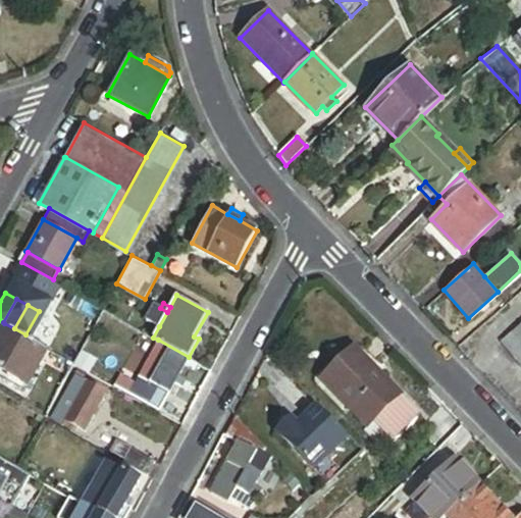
[(146,319),(159,326),(167,312),(160,308),(154,305),(146,319)]
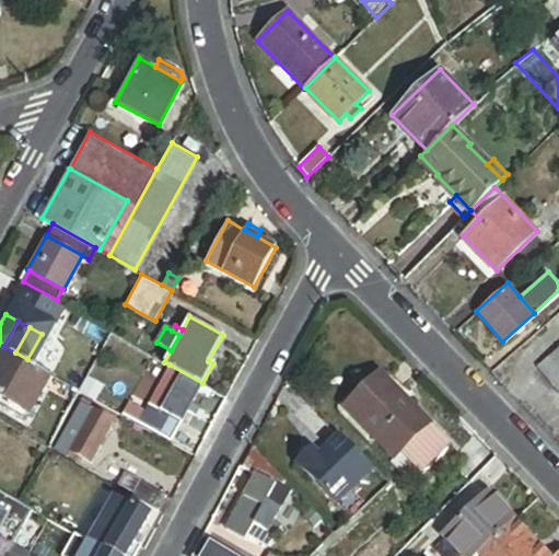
[(27,359),(39,367),(54,342),(42,334),(27,359)]
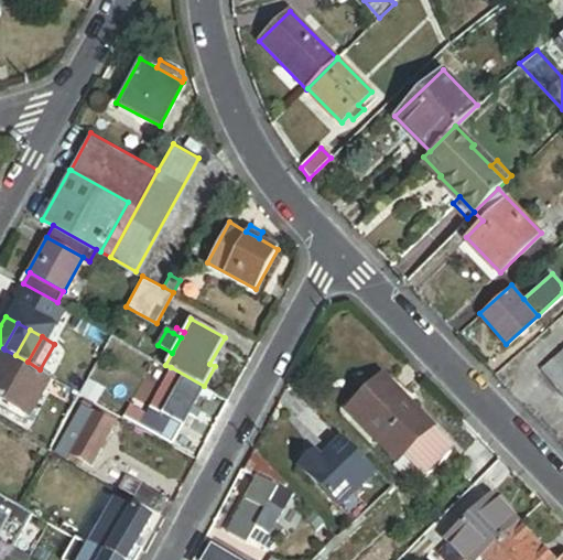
[(51,376),(52,376),(66,351),(54,344),(40,369),(51,376)]
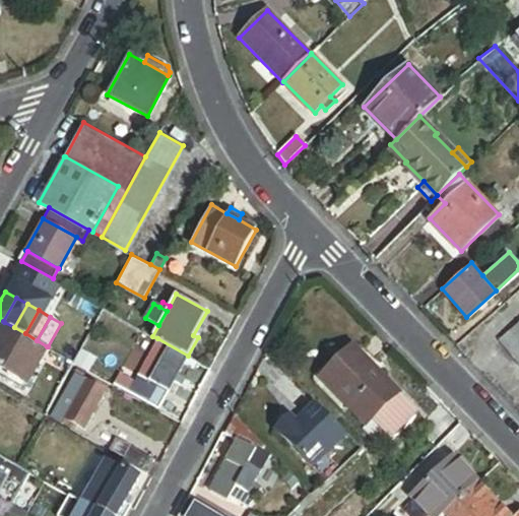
[(518,362),(518,321),(499,339),(518,362)]
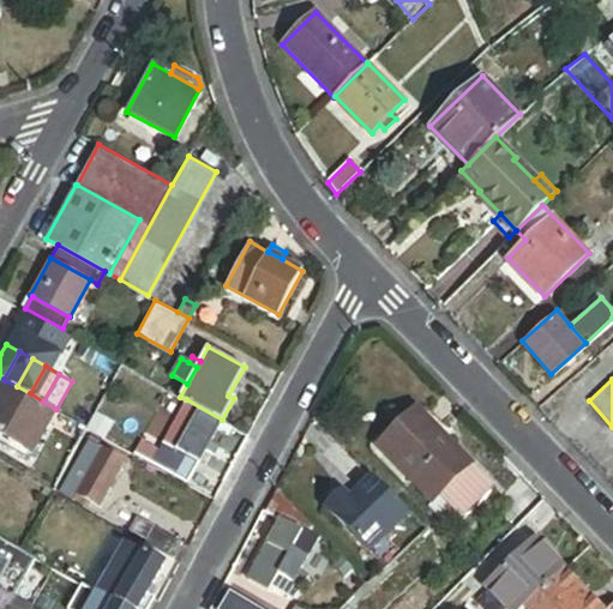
[(0,432),(32,450),(55,409),(43,402),(30,393),(17,386),(5,380),(0,387),(0,432)]
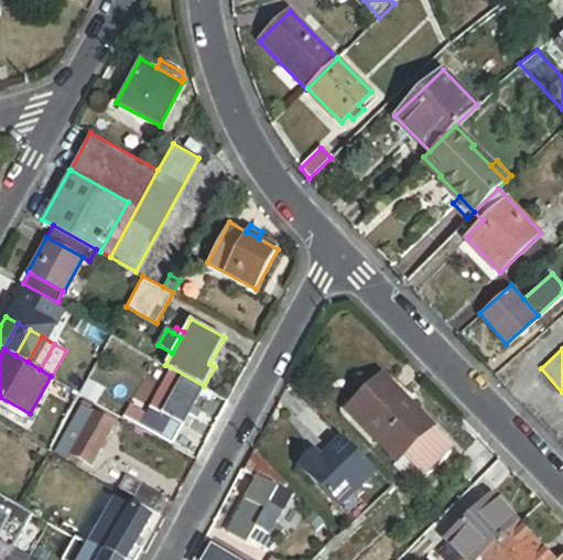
[(66,351),(52,376),(63,383),(77,357),(66,351)]
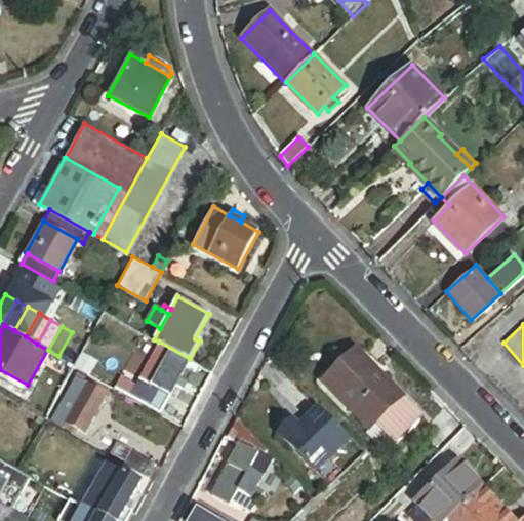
[(179,376),(190,359),(159,342),(138,377),(169,395),(175,384),(179,376)]
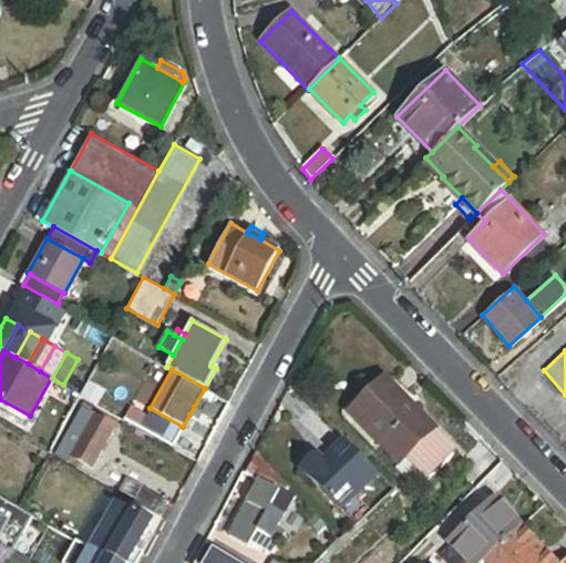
[(433,427),(384,377),(350,410),(398,461),(433,427)]
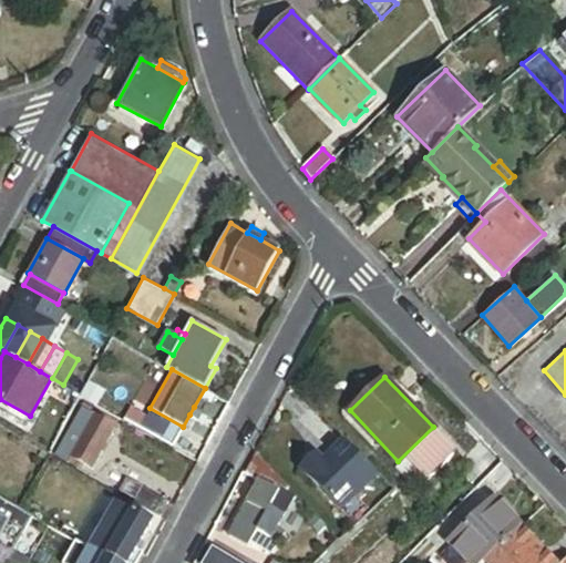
[(115,423),(82,406),(57,453),(69,460),(73,453),(93,464),(115,423)]
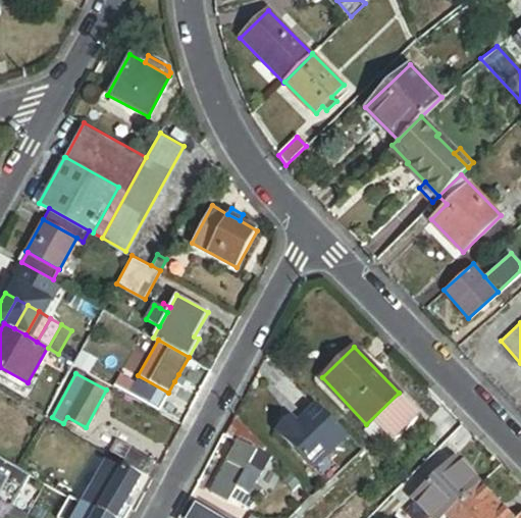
[(119,373),(113,383),(129,393),(136,382),(119,373)]
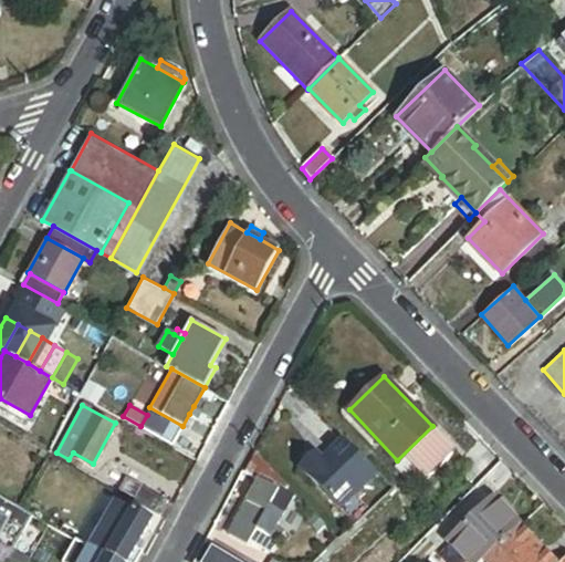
[(201,410),(194,406),(189,414),(197,418),(201,410)]
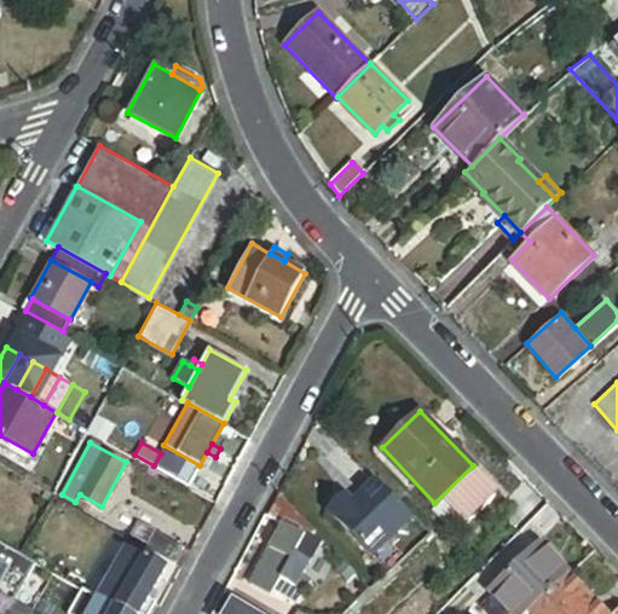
[(351,500),(345,493),(327,510),(369,555),(410,516),(374,479),(351,500)]
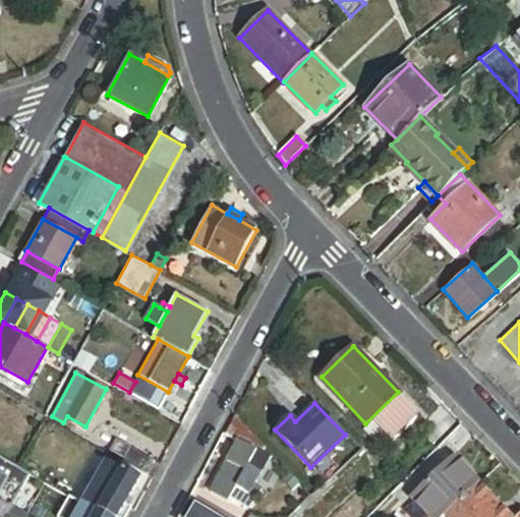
[(266,445),(235,414),(226,433),(237,439),(255,448),(256,446),(263,449),(266,445)]
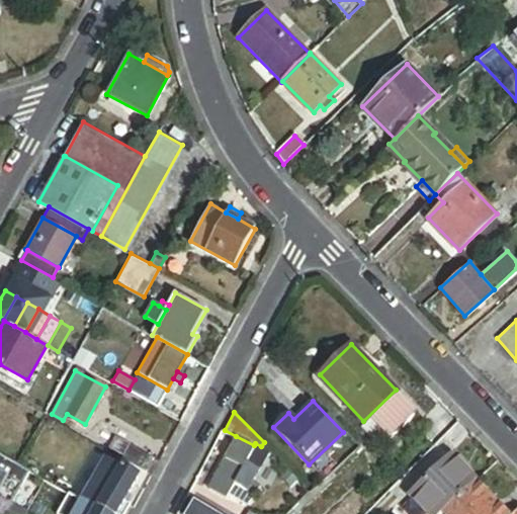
[(117,434),(108,448),(122,456),(131,442),(117,434)]
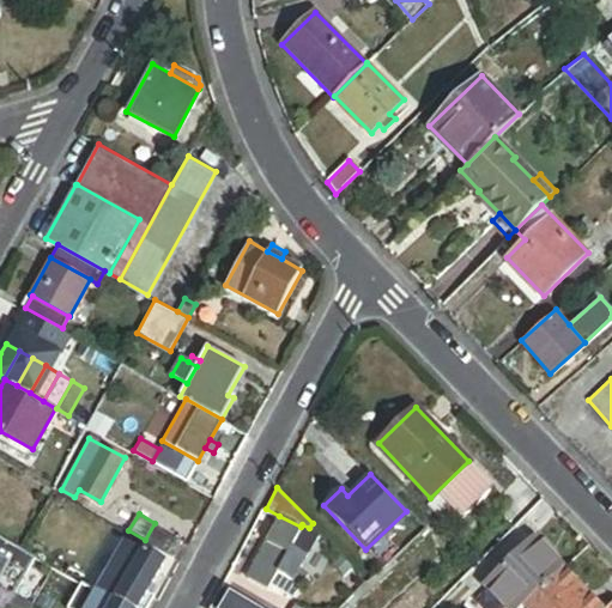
[(277,570),(301,527),(279,516),(247,576),(267,588),(271,582),(277,570)]
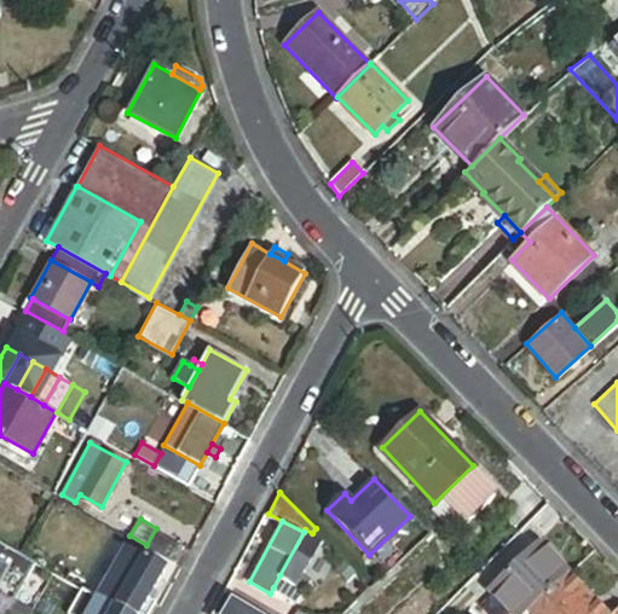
[(146,545),(174,562),(185,544),(156,528),(146,545)]
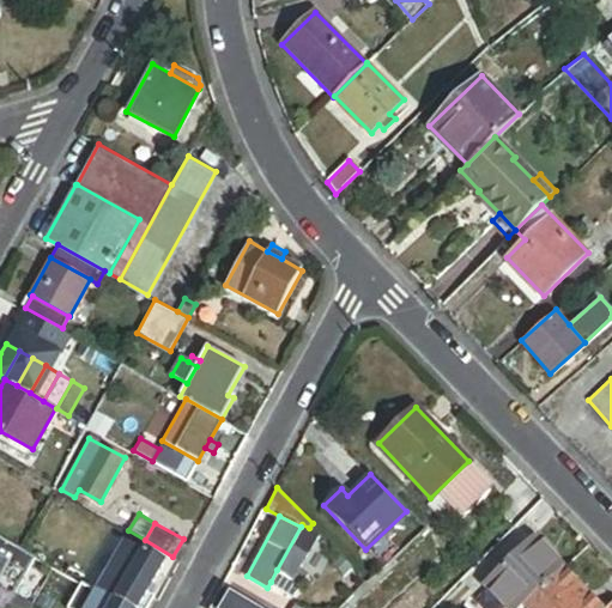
[(302,524),(301,527),(277,570),(302,583),(303,583),(302,582),(308,571),(300,566),(317,533),(309,528),(302,524)]
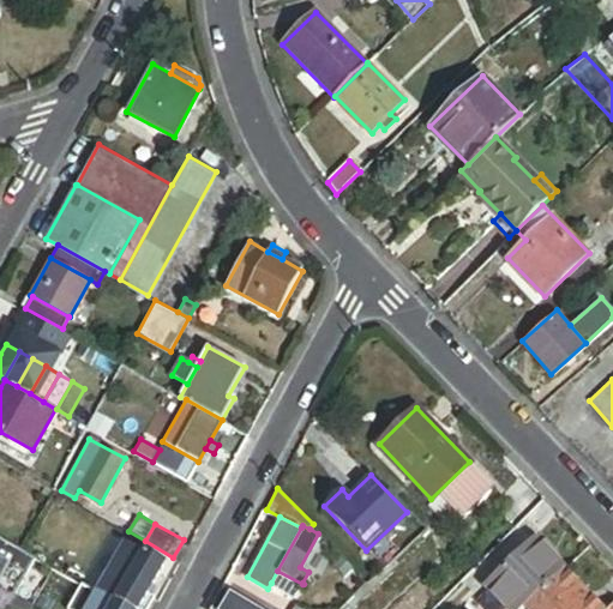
[(4,608),(13,594),(30,603),(52,564),(0,535),(0,608),(4,608)]
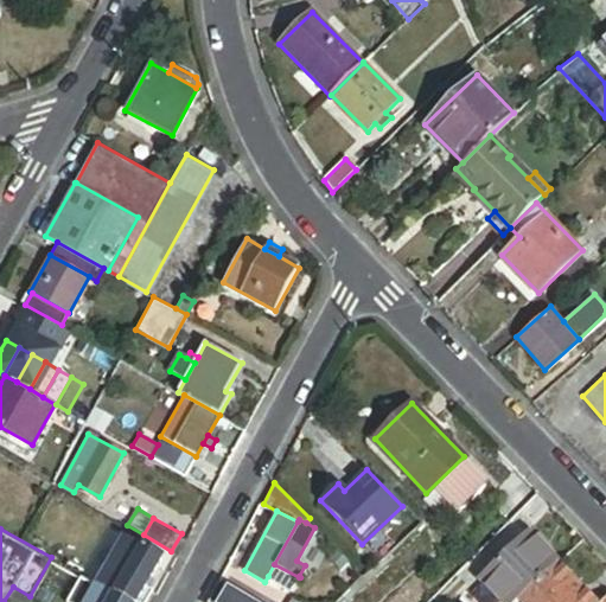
[(515,601),(521,597),(557,562),(528,532),(480,578),(502,601),(515,601)]
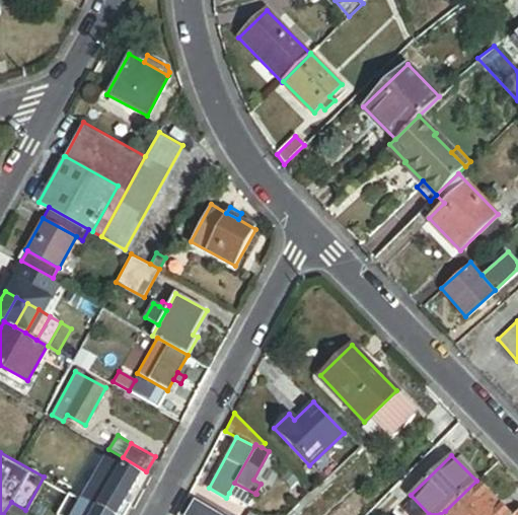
[(82,499),(97,508),(121,466),(104,457),(82,499)]
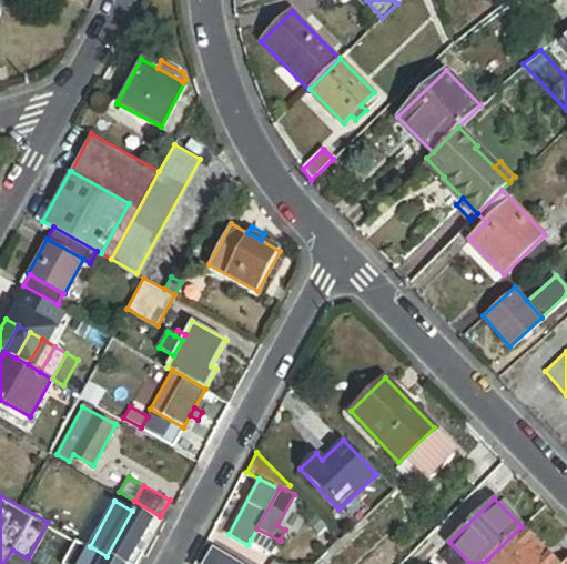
[(437,517),(427,507),(414,521),(424,531),(437,517)]
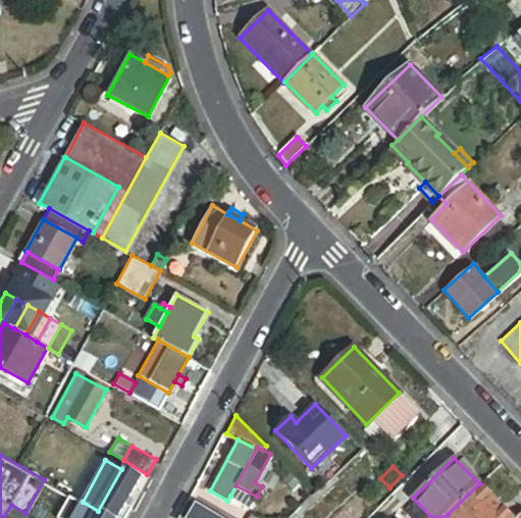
[(98,511),(111,517),(124,517),(134,504),(127,501),(140,479),(121,469),(98,511)]
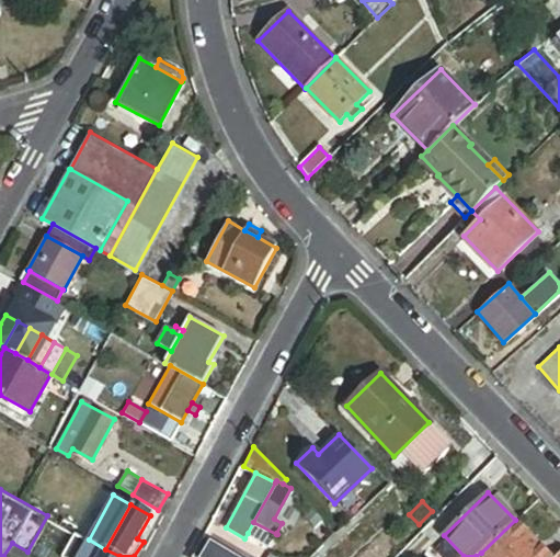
[(481,553),(484,556),(551,556),(515,519),(515,520),(481,553)]
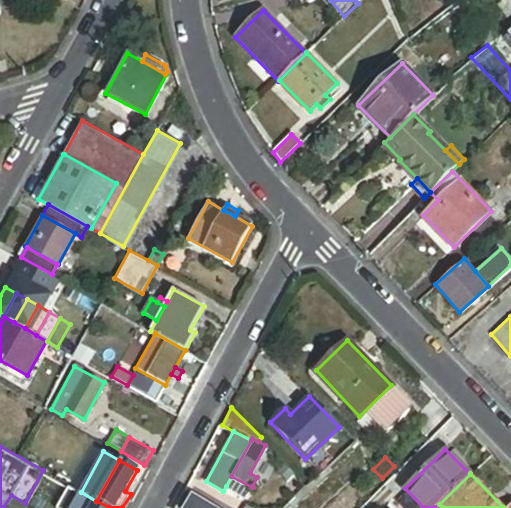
[(252,487),(231,476),(226,486),(247,498),(252,487)]
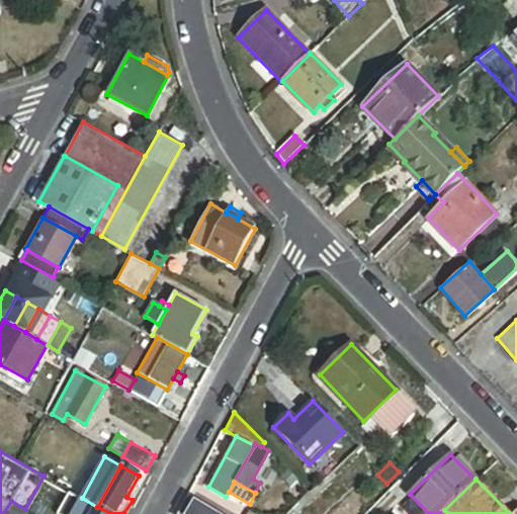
[(337,486),(329,494),(341,506),(349,498),(337,486)]
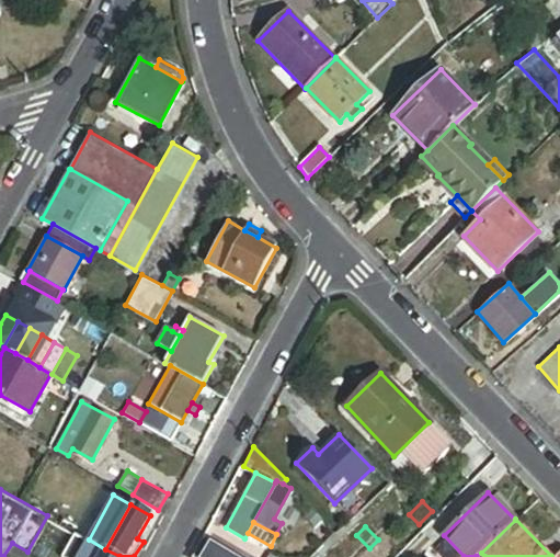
[(89,540),(76,533),(63,556),(65,556),(120,556),(105,549),(89,540)]
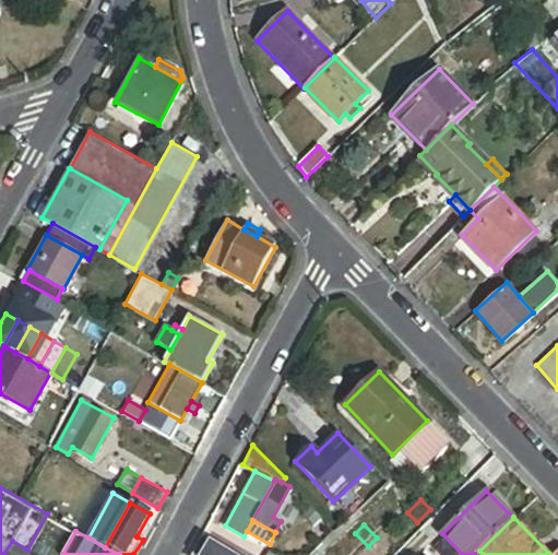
[(193,554),(237,554),(204,536),(193,554)]
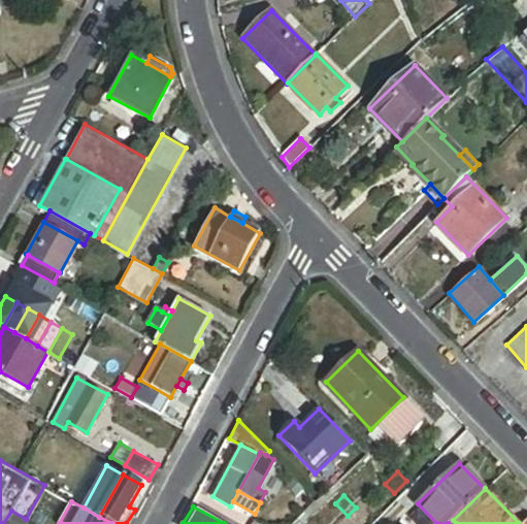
[(22,523),(26,519),(11,511),(3,523),(22,523)]
